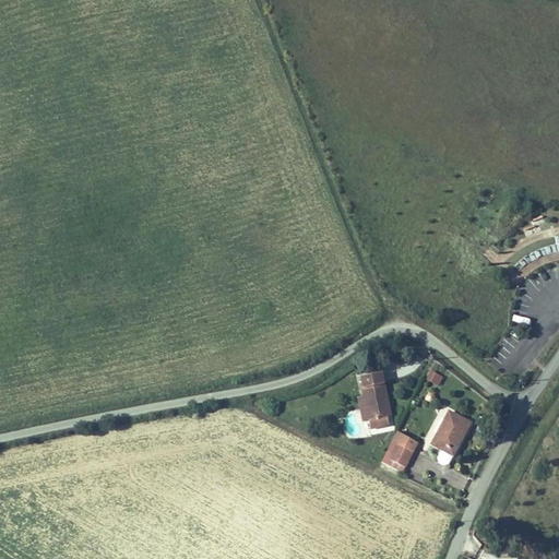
[(425,380),(438,387),(443,377),(429,370),(425,380)]
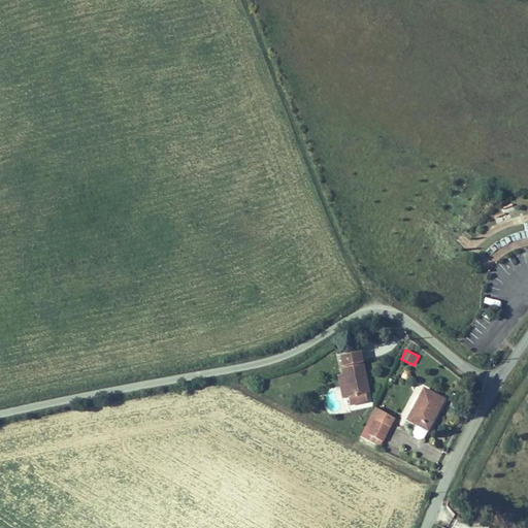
[(359,352),(340,356),(342,366),(343,374),(337,375),(342,398),(349,397),(350,404),(367,401),(366,393),(368,393),(362,362),(361,362),(359,352)]
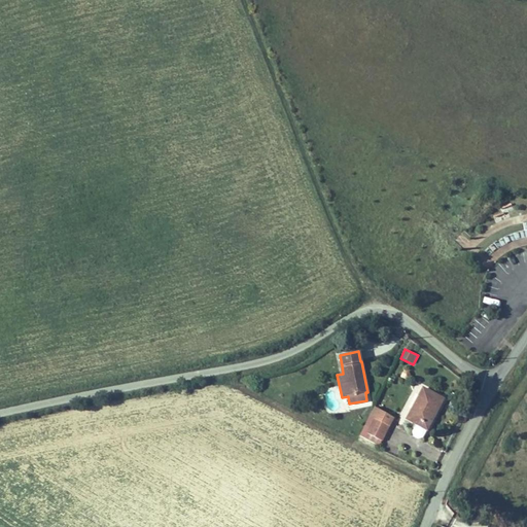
[(443,399),(423,388),(407,419),(426,429),(429,424),(443,399)]
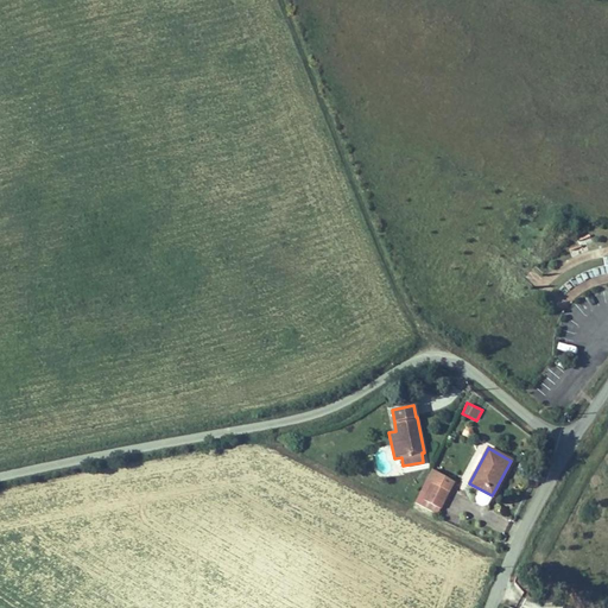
[(428,480),(449,492),(454,482),(431,470),(426,480),(428,480)]
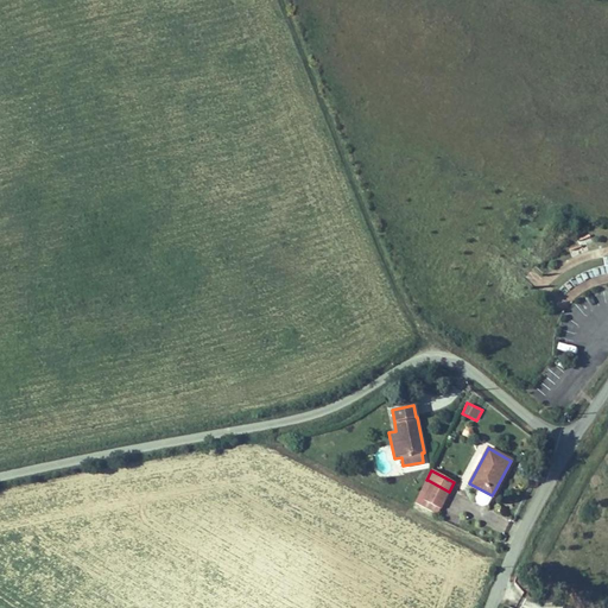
[(428,480),(416,502),(437,514),(449,492),(428,480)]
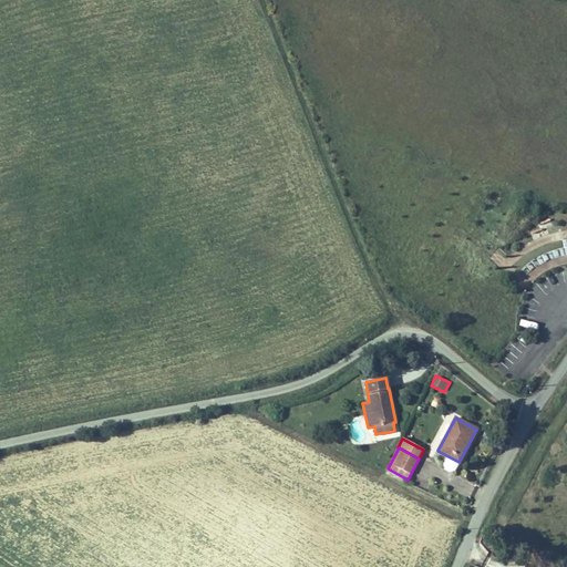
All buildings are outlined.
